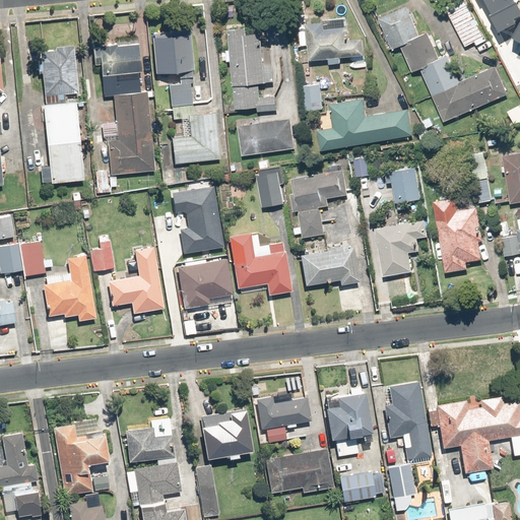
[(468,0),(459,0),(444,8),(464,47),(474,42),(475,45),(489,39),(468,0)]
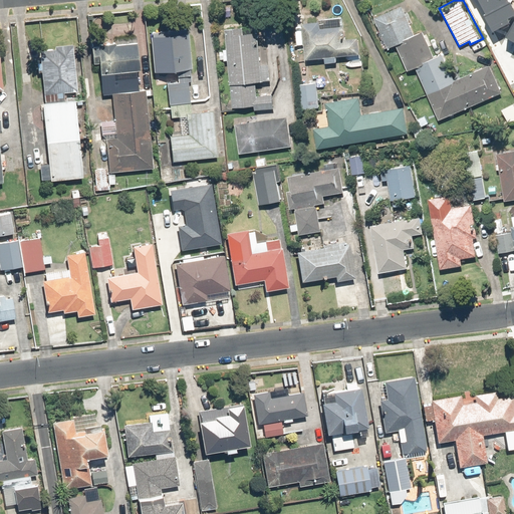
[(480,0),(486,12),(512,0),(480,0)]
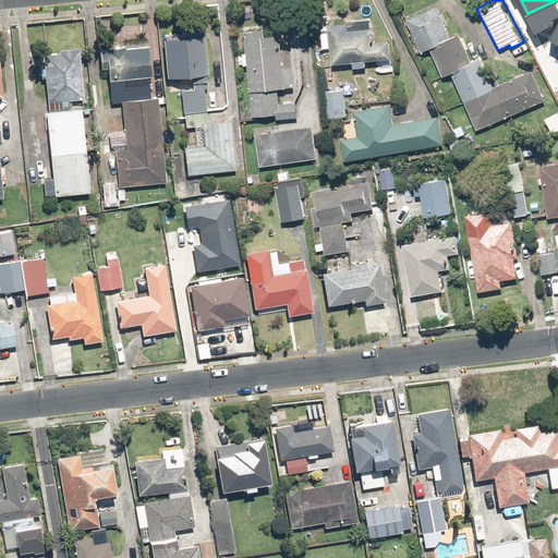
[(436,7),(404,20),(420,53),(427,50),(440,79),(449,74),(474,130),(543,99),(530,71),(492,88),(480,60),(471,64),(464,51),(470,49),(464,37),(459,39),(458,36),(449,39),(444,27),(448,25),(444,14),(440,16),(436,7)]
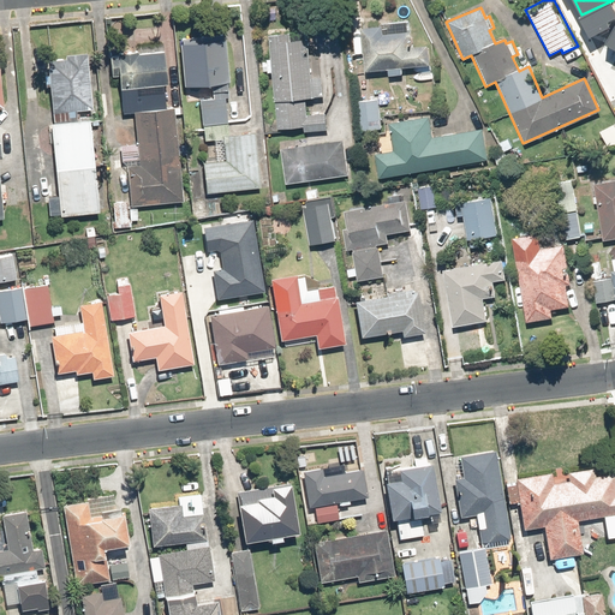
[(381,25),(359,27),(363,72),(387,71),(387,77),(402,76),(401,67),(427,65),(425,46),(408,47),(407,34),(382,36),(381,25)]
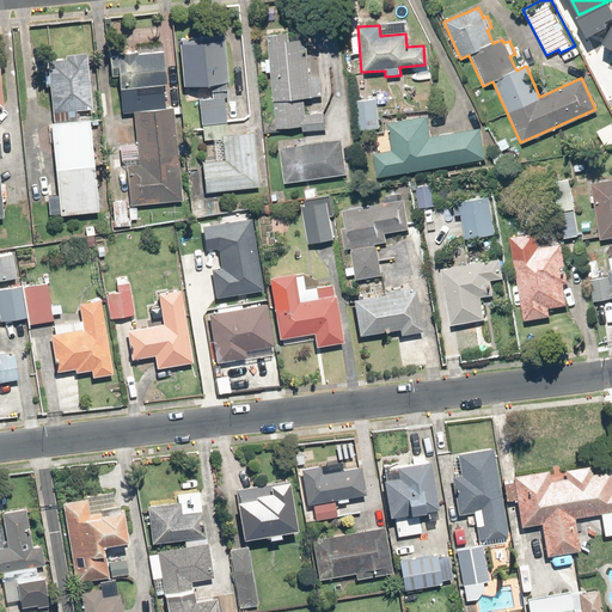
[(282,34),(267,35),(275,129),(300,127),(300,133),(324,130),(323,112),(305,115),(304,97),(322,96),(320,78),(310,79),(307,41),(283,43),(282,34)]
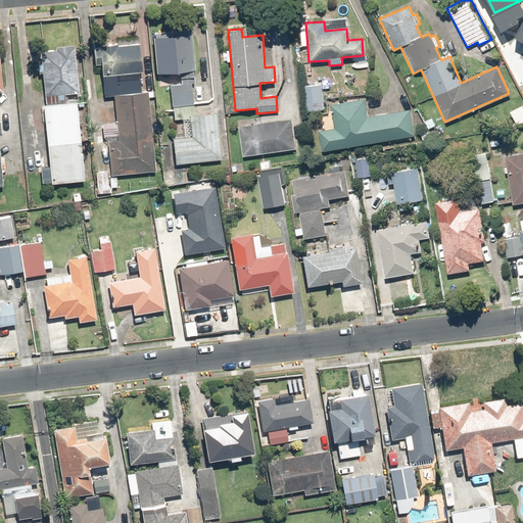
[(169,107),(193,106),(190,32),(151,33),(153,75),(168,74),(169,107)]
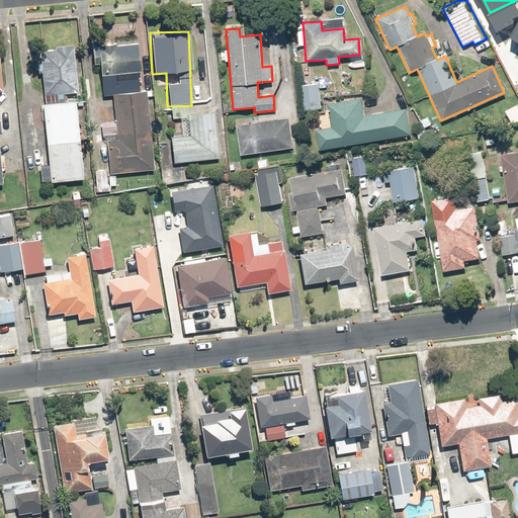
[(113,93),(139,91),(138,71),(141,71),(138,44),(91,47),(93,65),(99,65),(102,94),(113,93)]
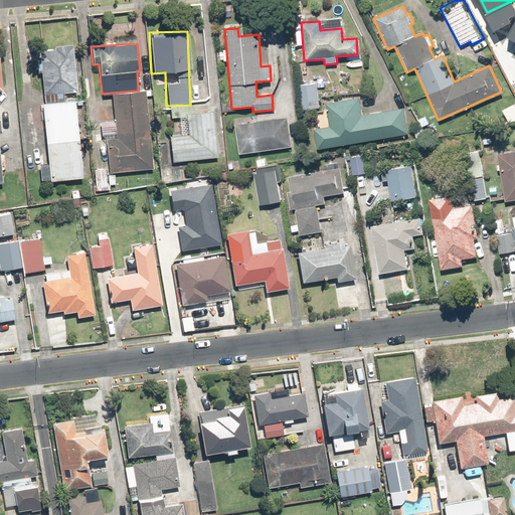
[(52,51),(37,52),(48,180),(79,178),(72,101),(61,102),(60,94),(74,93),(69,44),(51,46),(52,51)]
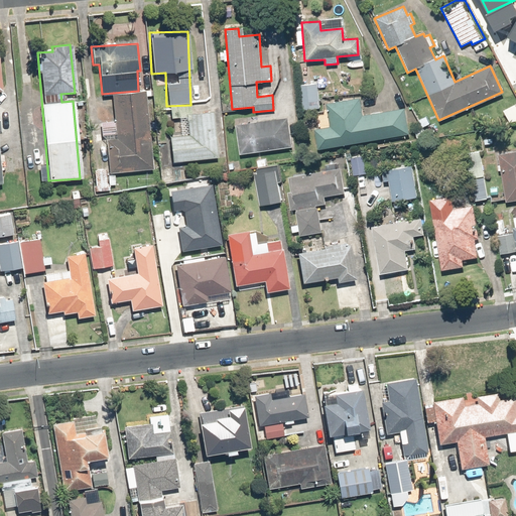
[(319,108),(316,84),(295,87),(298,111),(319,108)]
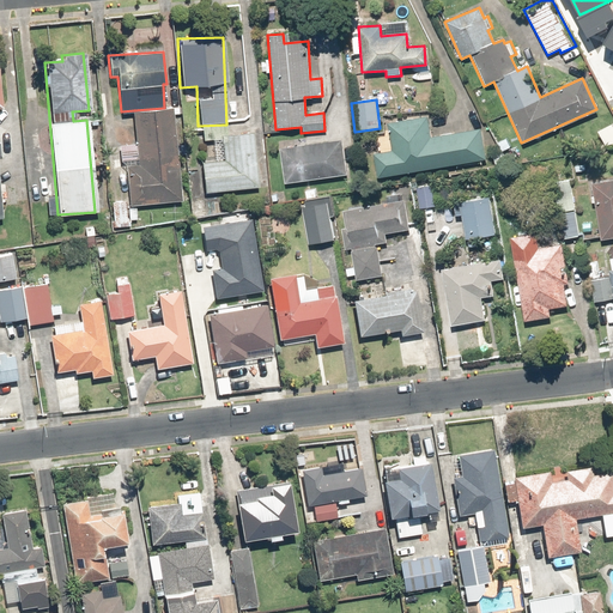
[(162,108),(131,110),(134,144),(119,146),(120,162),(125,167),(128,205),(178,201),(171,107),(162,108)]
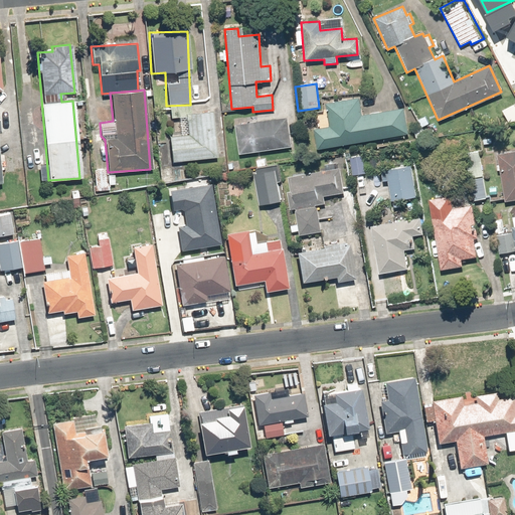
[(312,129),(315,148),(406,133),(402,107),(361,114),(358,98),(326,103),(330,126),(312,129)]
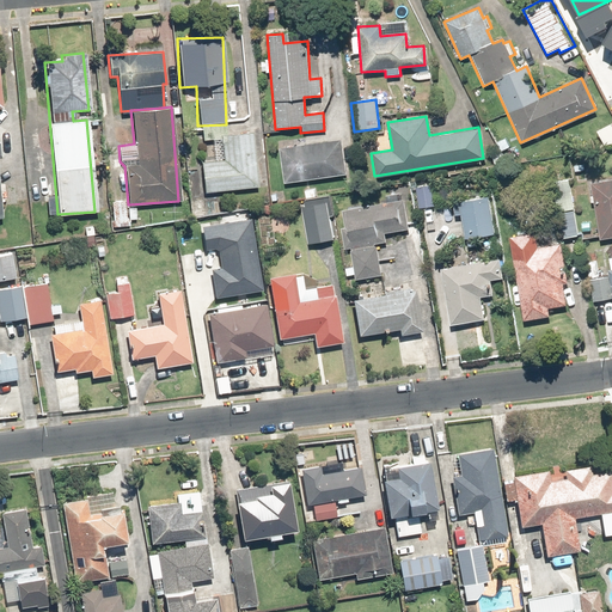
[(611,124),(611,123),(597,132),(606,150),(611,146),(611,124)]
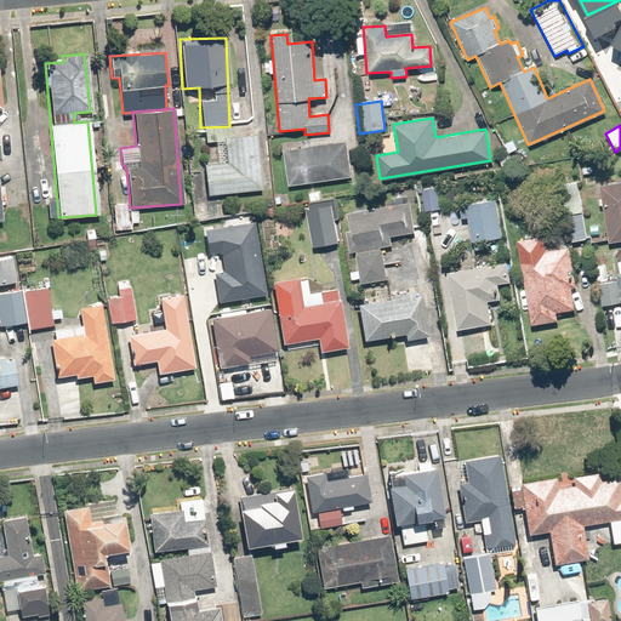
[(229,126),(200,127),(201,148),(217,147),(218,164),(203,165),(204,195),(258,193),(256,136),(231,137),(229,126)]
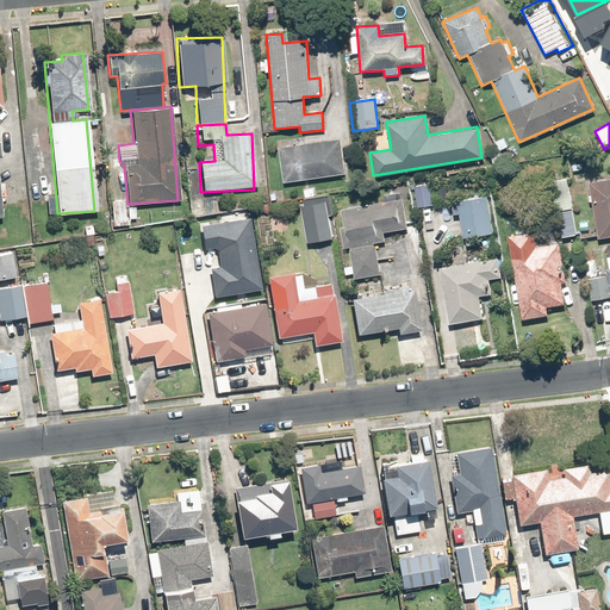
[(338,138),(278,147),(282,184),(343,175),(338,138)]
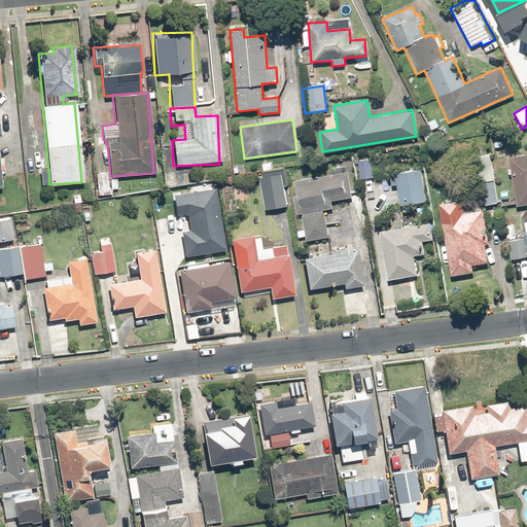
[(502,138),(492,139),(495,157),(505,156),(502,138)]
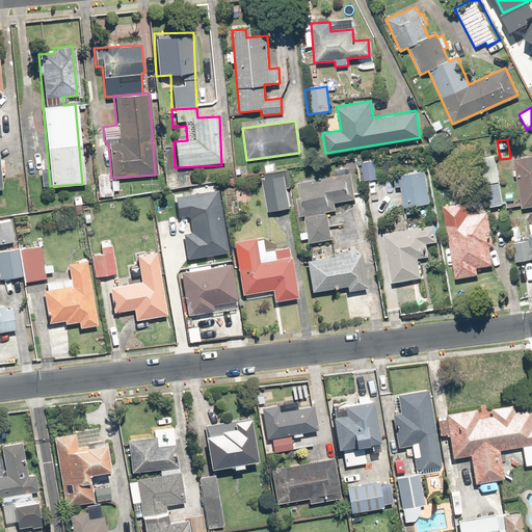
[(531,156),(512,160),(521,208),(531,206),(531,156)]
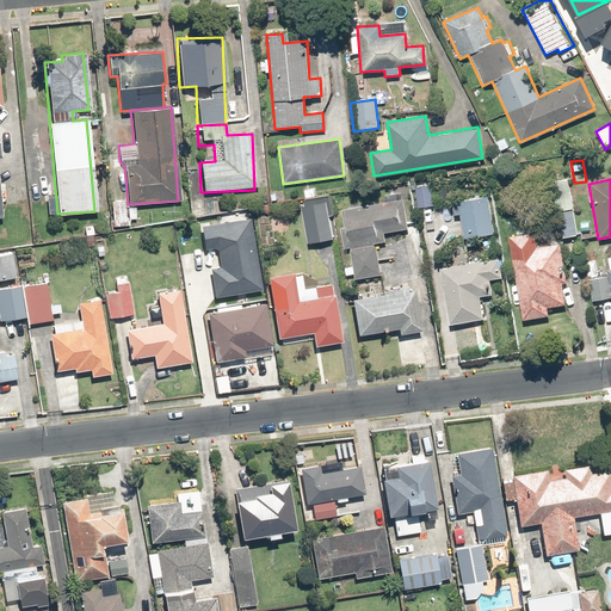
[(568,180),(553,183),(561,238),(578,234),(568,180)]
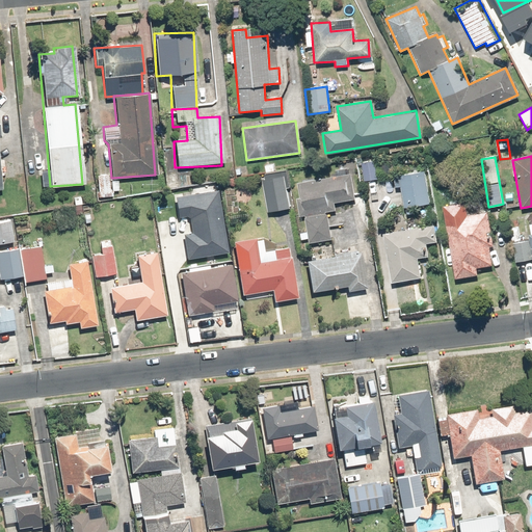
[(375,160),(360,162),(363,183),(377,181),(375,160)]
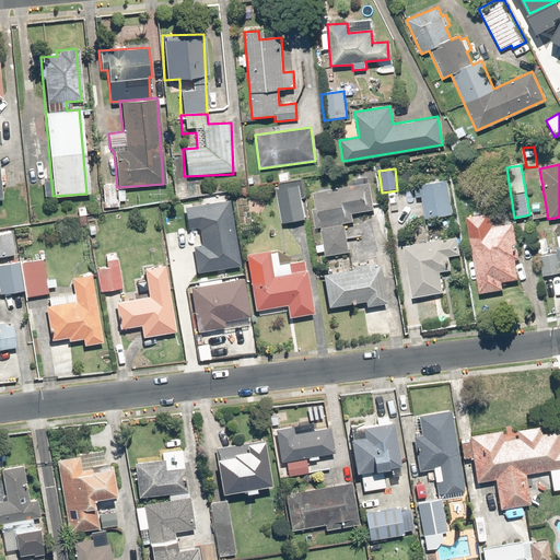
[(451,214),(446,178),(413,183),(416,197),(421,197),(424,218),(451,214)]
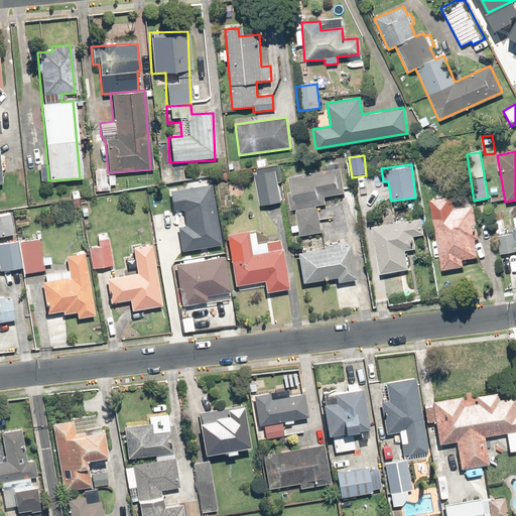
[(273,166),(251,171),(259,206),(281,201),(273,166)]
